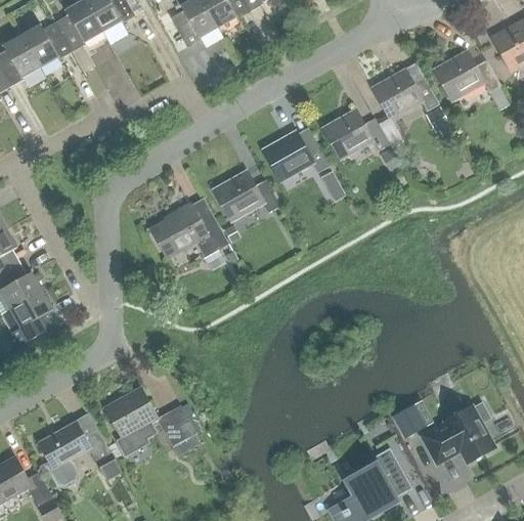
[(72,50),(85,42),(84,41),(101,31),(85,0),(82,0),(64,9),(70,17),(56,25),(72,50)]
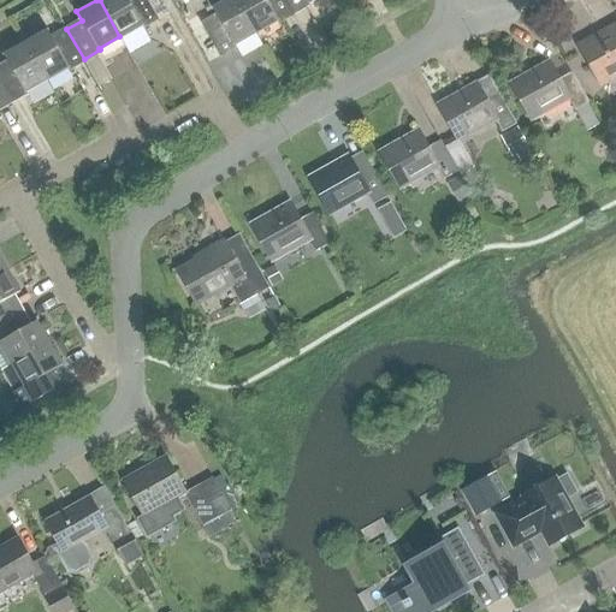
[(100,0),(119,36),(141,24),(142,27),(158,17),(148,0),(100,0)]
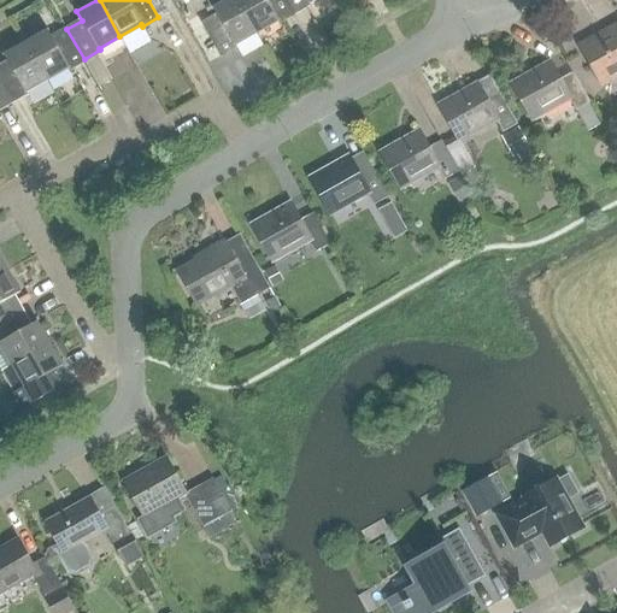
[(256,30),(238,0),(209,0),(217,16),(203,24),(219,54),(235,45),(234,43),(256,30)]
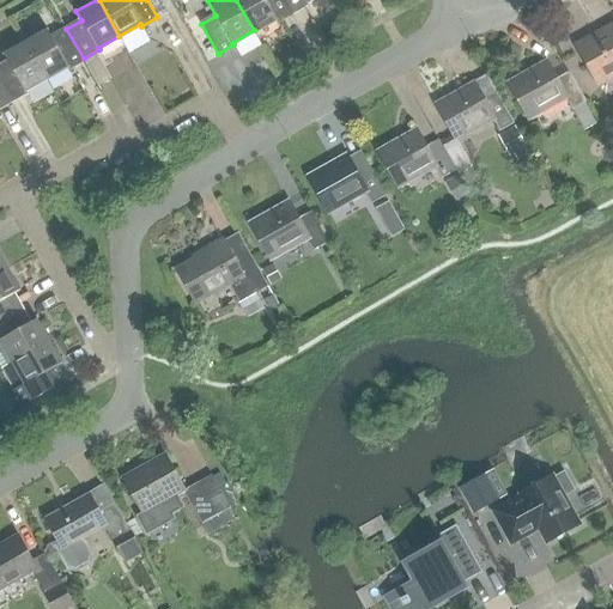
[(275,20),(292,12),(285,0),(236,0),(254,30),(274,19),(275,20)]
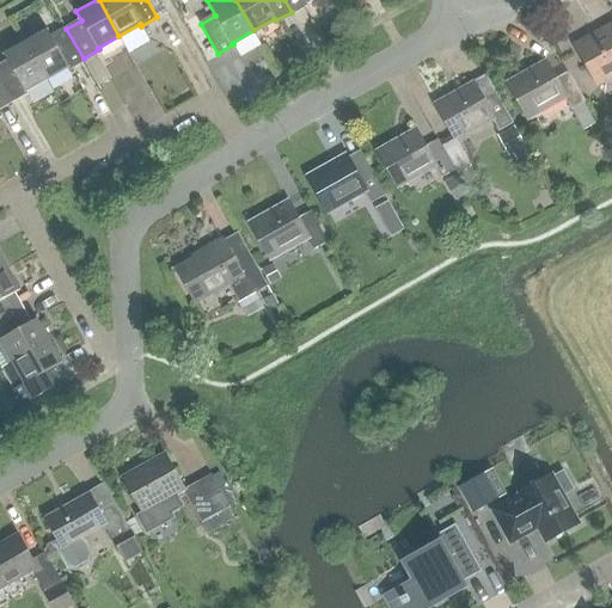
[(307,2),(306,1),(308,0),(285,0),(292,12),(307,2)]
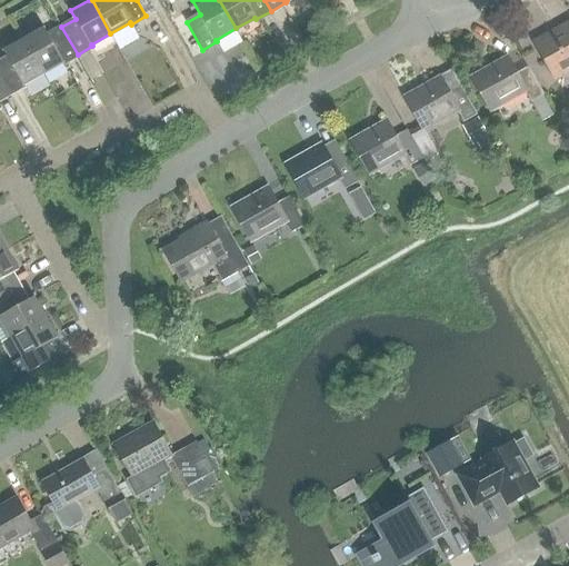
[(568,20),(533,40),(553,76),(568,67),(568,20)]
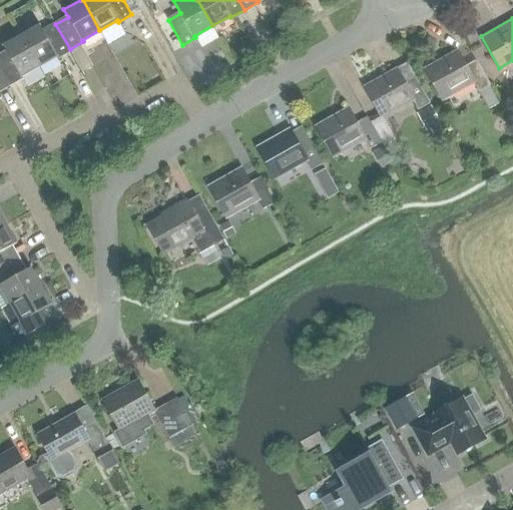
[(39,23),(20,33),(38,65),(56,55),(57,56),(70,49),(55,24),(43,31),(39,23)]
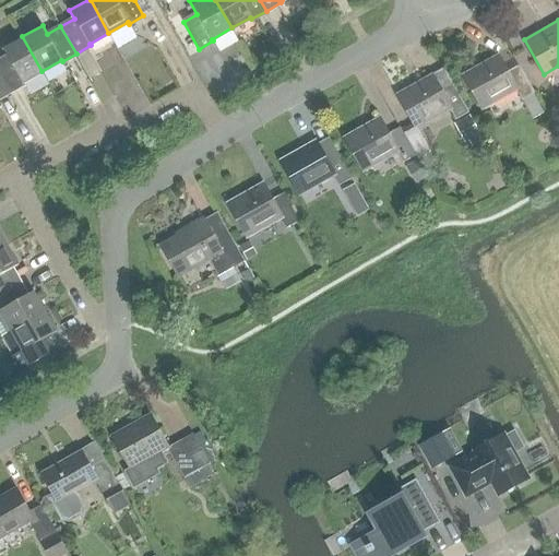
[(23,81),(42,71),(22,36),(2,48),(7,57),(0,60),(0,74),(10,92),(24,83),(23,81)]
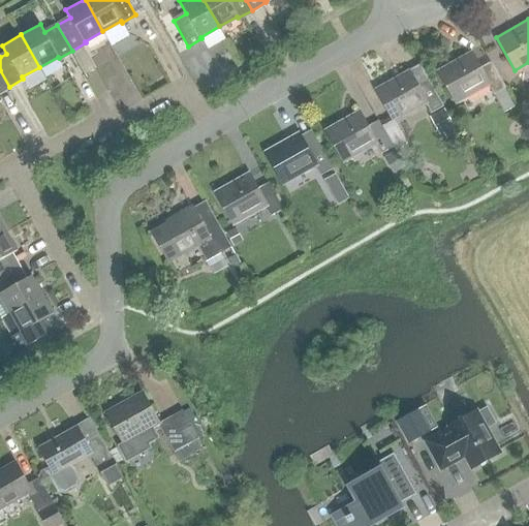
[(487,82),(498,103),(502,111),(512,104),(508,97),(503,87),(504,86),(490,59),(478,65),(470,52),(437,70),(455,100),(487,82)]
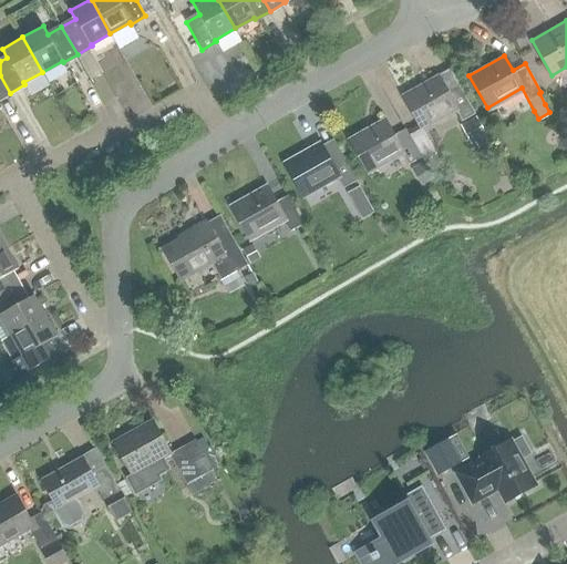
[(0,98),(10,93),(0,75),(0,98)]
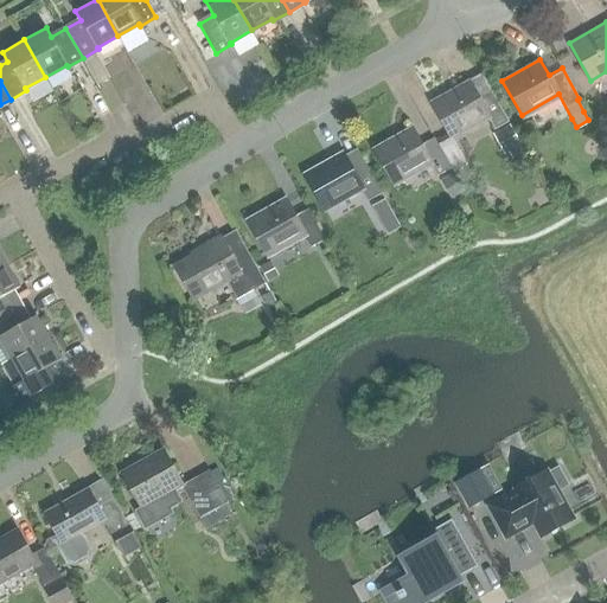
[(468,81),(430,102),(451,136),(487,115),(493,127),(508,120),(491,89),(478,96),(468,81)]
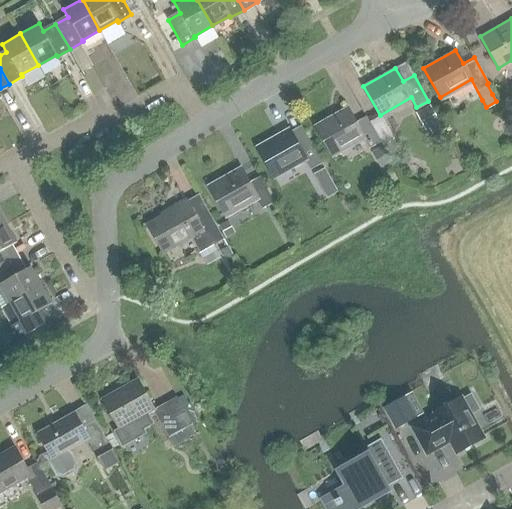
[(355,120),(347,107),(315,125),(331,154),(362,136),(368,146),(380,140),(365,114),(355,120)]
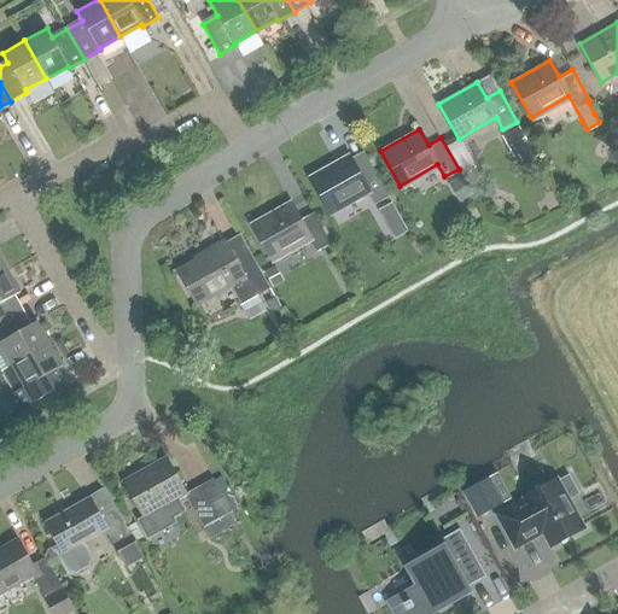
[(357,171),(349,155),(309,176),(330,211),(367,191),(374,203),(388,194),(371,164),(357,171)]
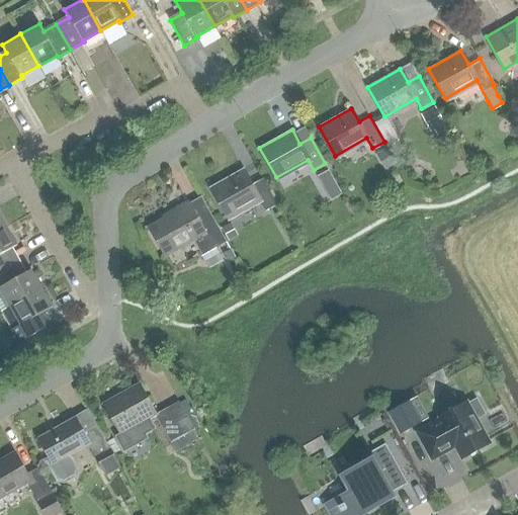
[(386,146),(375,151),(384,167),(395,162),(386,146)]
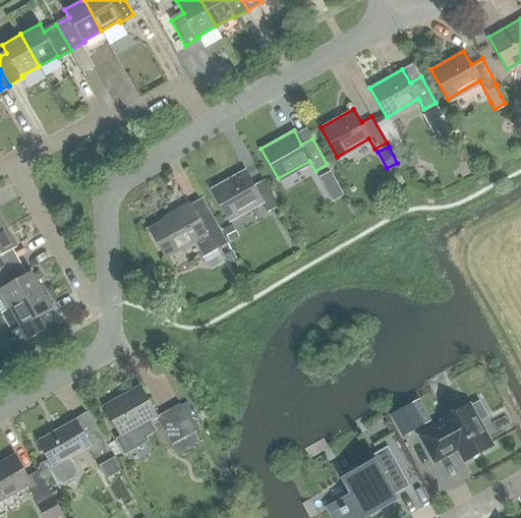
[(317,175),(325,187),(337,180),(330,168),(317,175)]
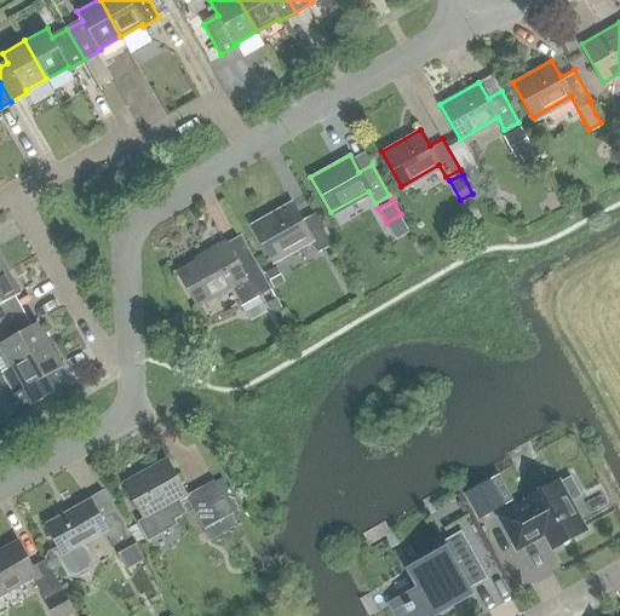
[(316,251),(331,243),(313,212),(300,219),(291,202),(252,224),(271,259),(309,239),(316,251)]
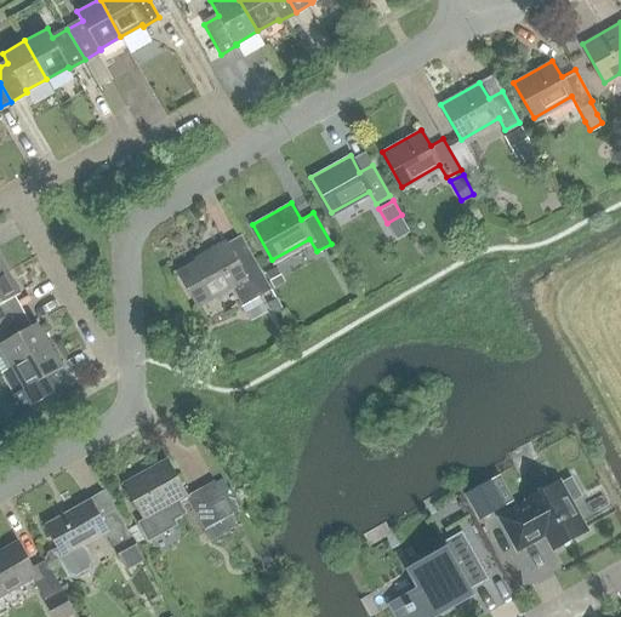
[(197,304),(231,285),(241,304),(271,287),(254,257),(239,266),(224,240),(194,257),(195,260),(178,269),(197,304)]
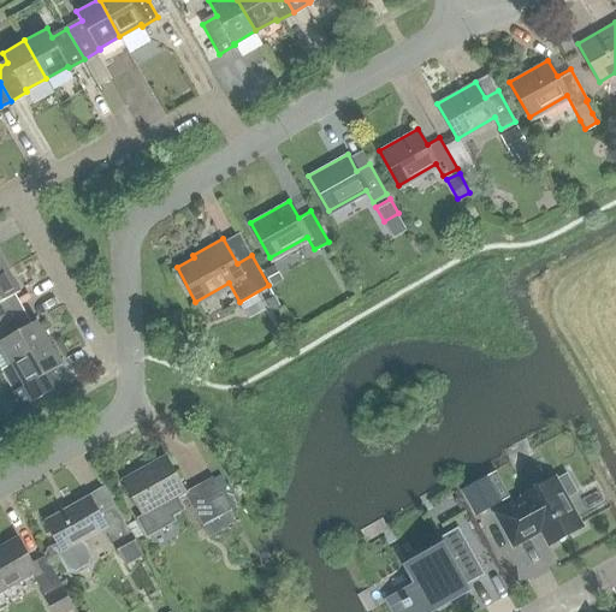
[(262,268),(270,281),(278,277),(271,263),(262,268)]
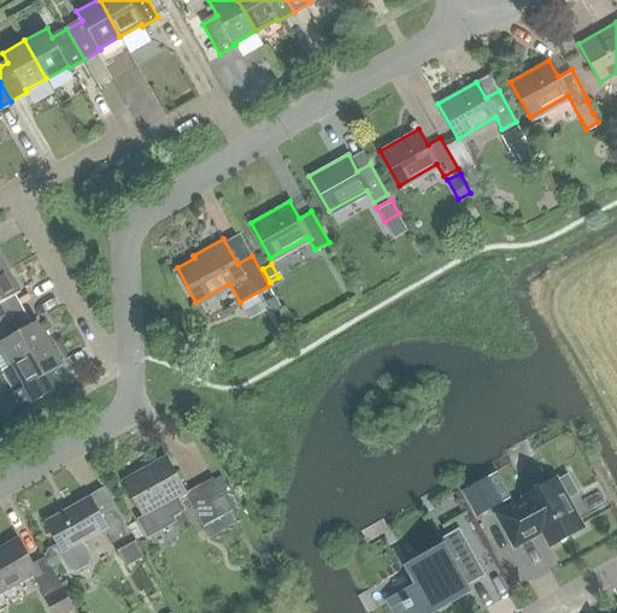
[(0,319),(18,310),(10,295),(19,289),(6,267),(0,270),(0,319)]
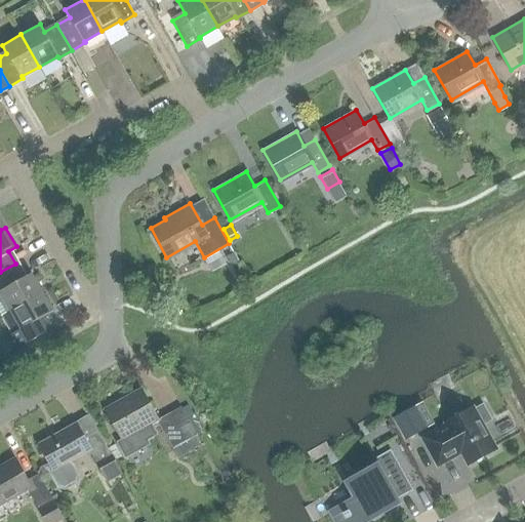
[(226,253),(232,265),(239,261),(234,249),(226,253)]
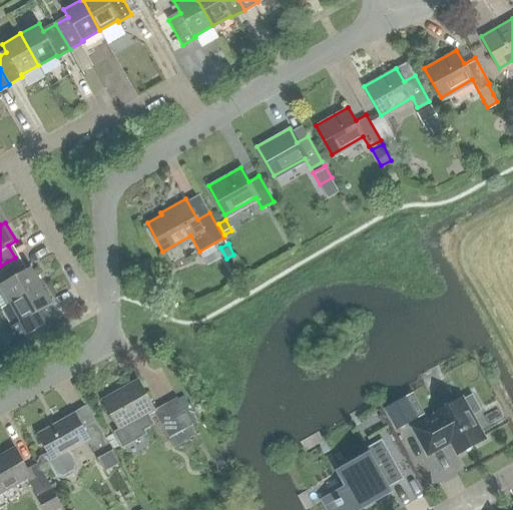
[(22,270),(15,258),(0,266),(0,304),(1,306),(9,302),(40,284),(30,266),(22,270)]
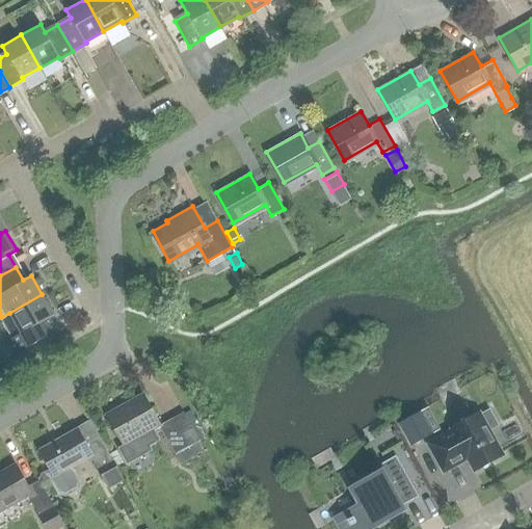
[(42,294),(9,313),(1,317),(19,349),(51,331),(44,318),(52,313),(42,294)]
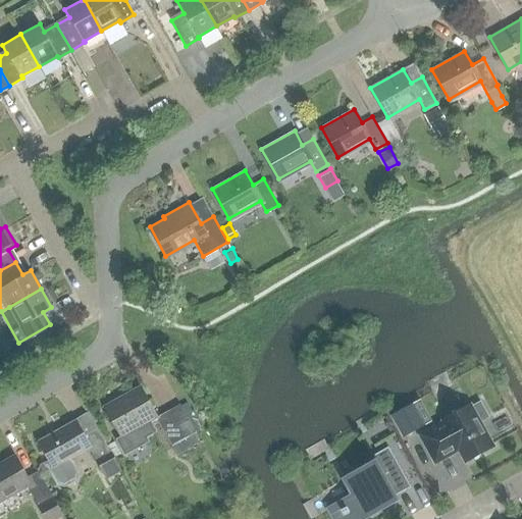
[(146,423),(158,416),(140,383),(102,404),(120,435),(117,437),(122,447),(129,448),(143,440),(145,433),(151,430),(146,423)]
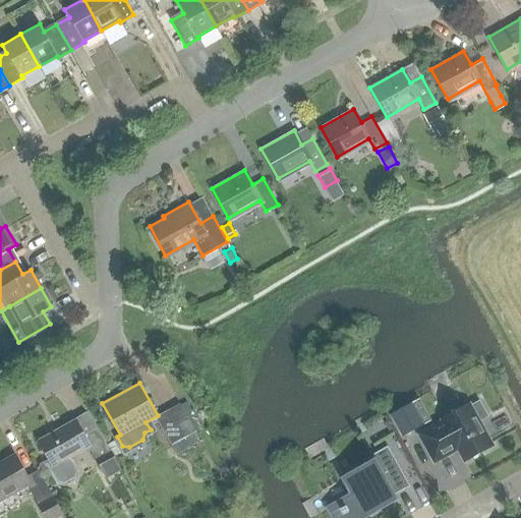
[(389,412),(402,434),(424,421),(411,399),(389,412)]
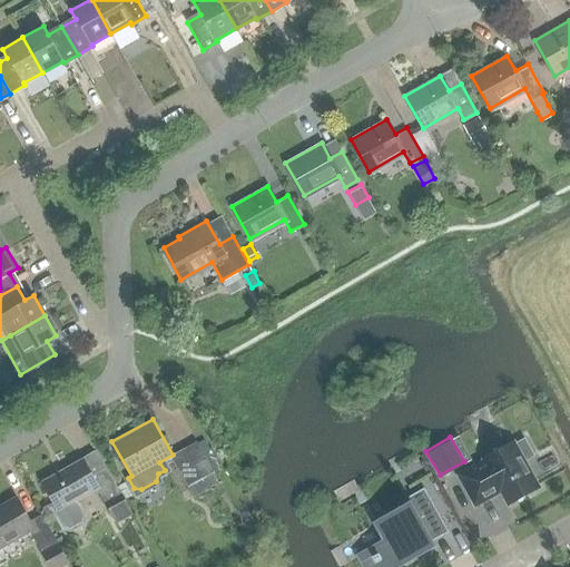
[(532,453),(523,437),(513,442),(512,441),(482,457),(484,459),(458,473),(474,502),(500,489),(508,502),(538,486),(522,459),(532,453)]
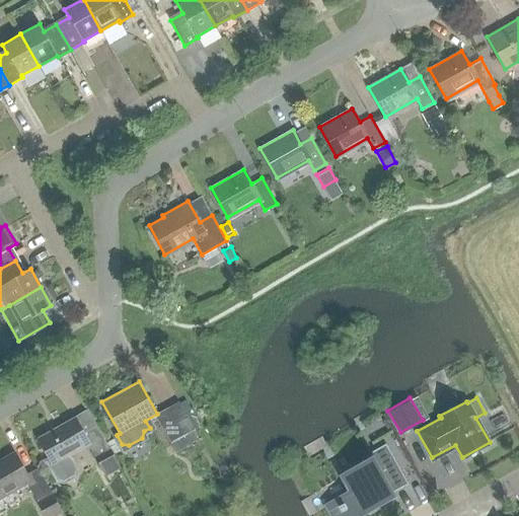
[(183,434),(196,427),(179,399),(167,407),(170,412),(157,420),(170,441),(183,434)]
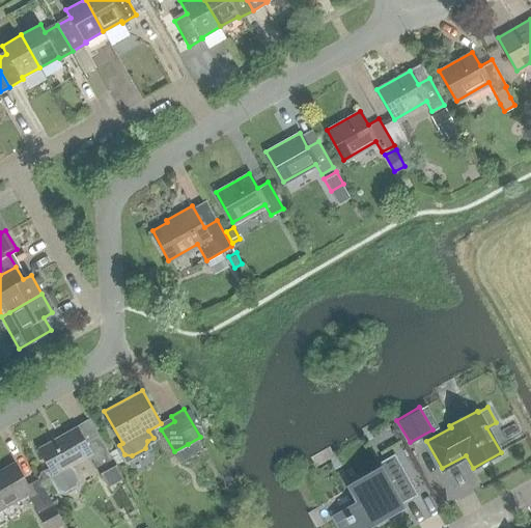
[(123,475),(99,433),(84,441),(76,426),(38,447),(53,472),(50,474),(59,489),(65,491),(77,484),(78,478),(70,464),(89,452),(108,483),(123,475)]
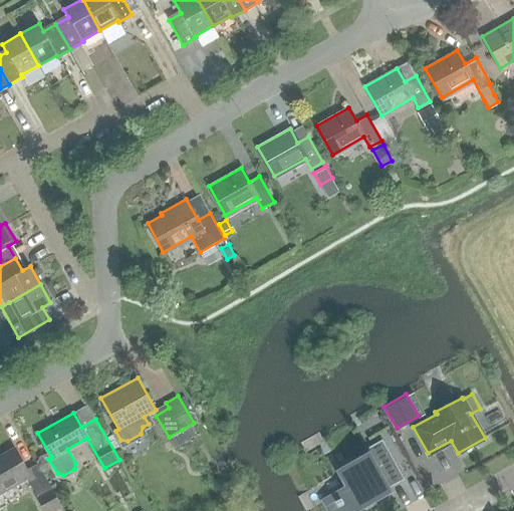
[(389,486),(403,478),(380,439),(365,447),(369,453),(339,469),(347,485),(323,498),(330,510),(342,510),(357,503),(360,507),(391,490),(389,486)]
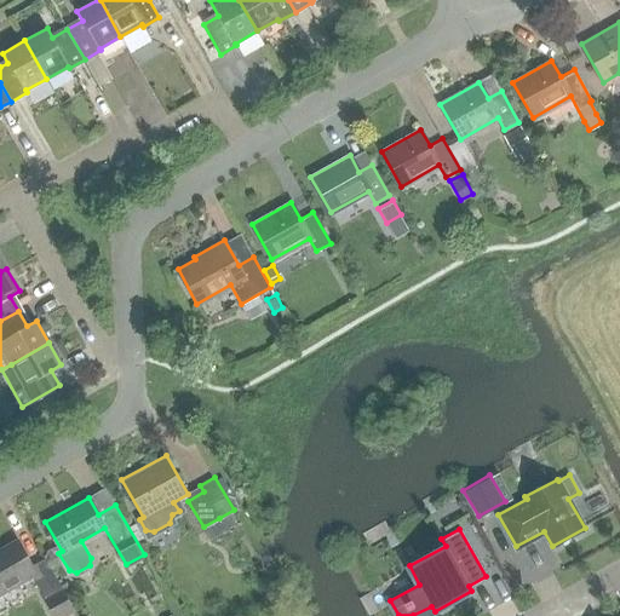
[(17,539),(0,547),(0,592),(32,575),(55,615),(59,615),(74,609),(45,557),(32,564),(17,539)]
